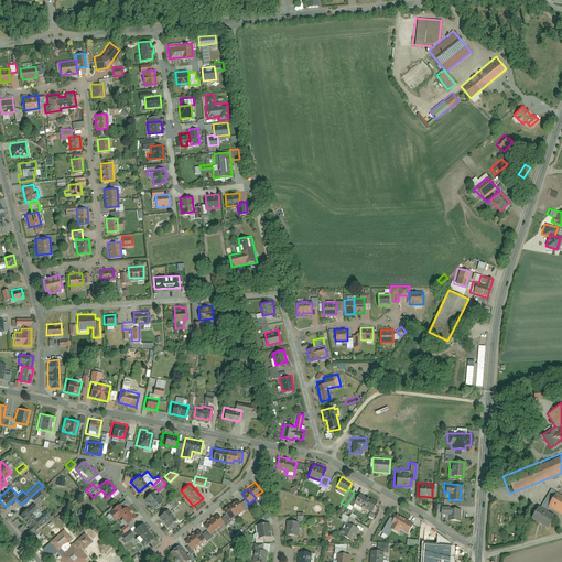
[(152,490),(143,497),(149,504),(147,505),(151,510),(163,500),(158,493),(157,495),(152,490)]
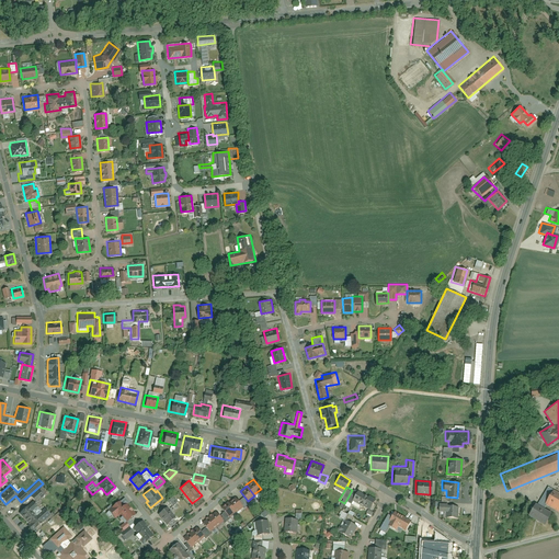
[(352,499),(357,489),(353,488),(352,490),(346,500),(351,501),(352,499)]
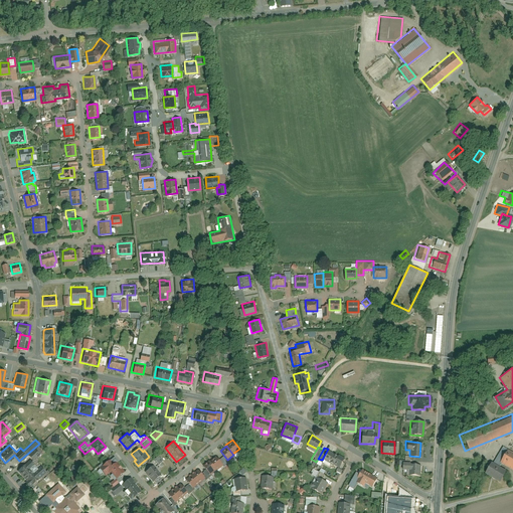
[(323,458),(338,466),(343,457),(337,454),(337,455),(328,449),(323,458)]
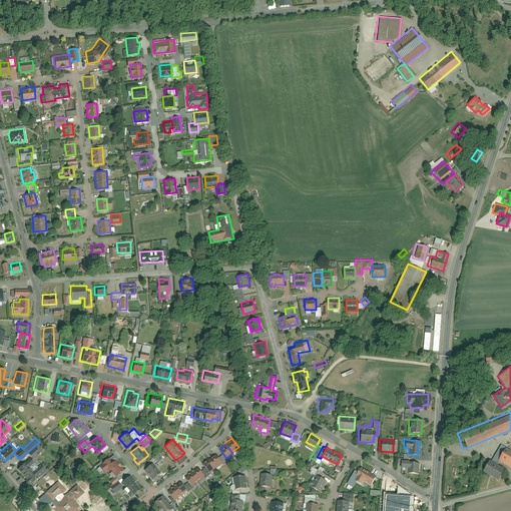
[(510,449),(509,453),(501,451),(496,459),(510,467),(510,449)]
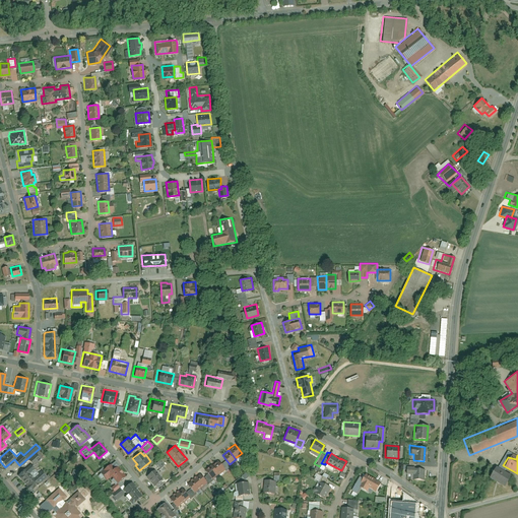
[(158,458),(152,462),(157,468),(163,463),(158,458)]
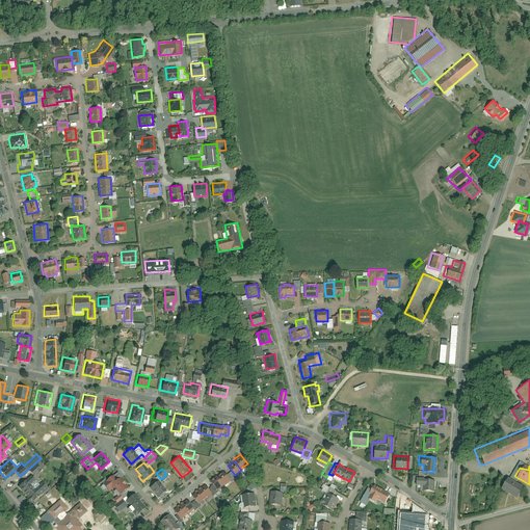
[(226,474),(222,470),(210,479),(212,483),(216,488),(230,479),(226,474)]
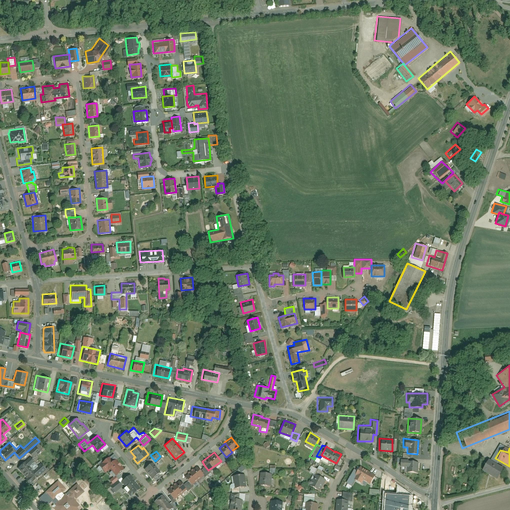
[(222,462),(227,458),(226,457),(222,452),(217,456),(221,461),(222,462)]
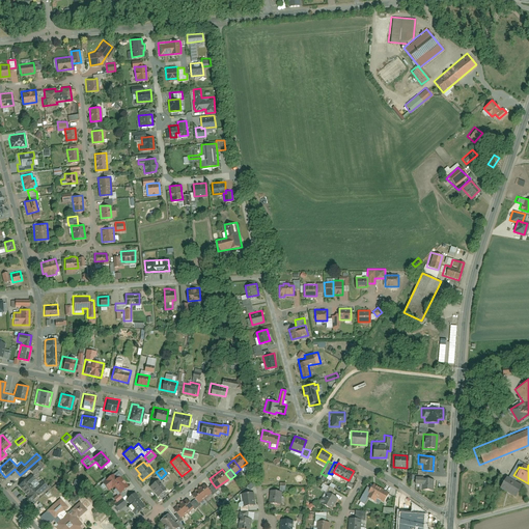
[(31,472),(17,485),(31,501),(48,486),(42,478),(39,480),(31,472)]
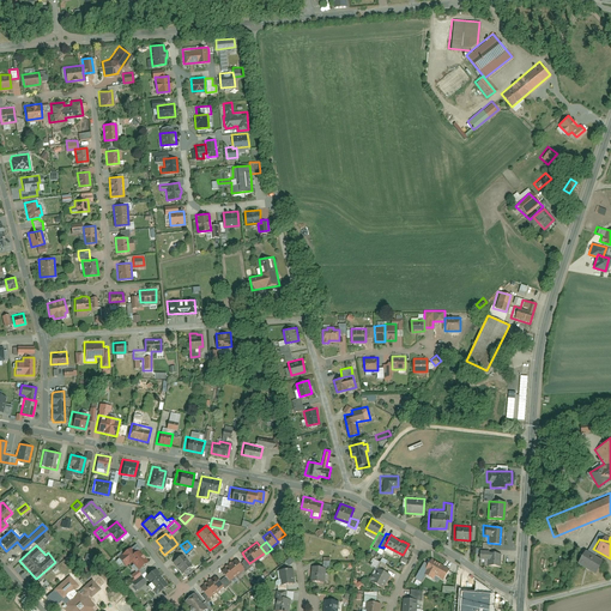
[(131,545),(116,555),(123,564),(132,560),(137,567),(146,561),(138,549),(134,551),(131,545)]
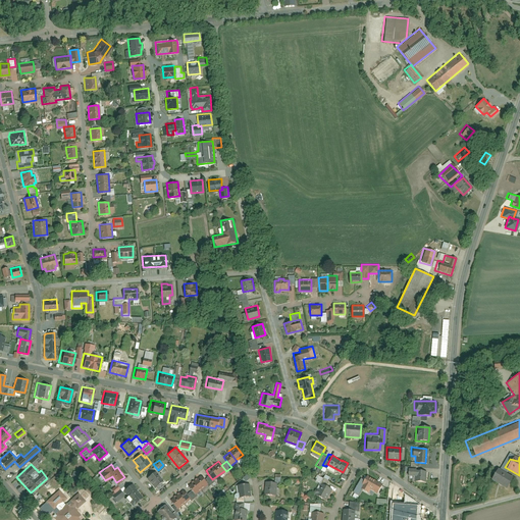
[(425,469),(407,468),(406,476),(413,476),(413,482),(424,482),(425,469)]
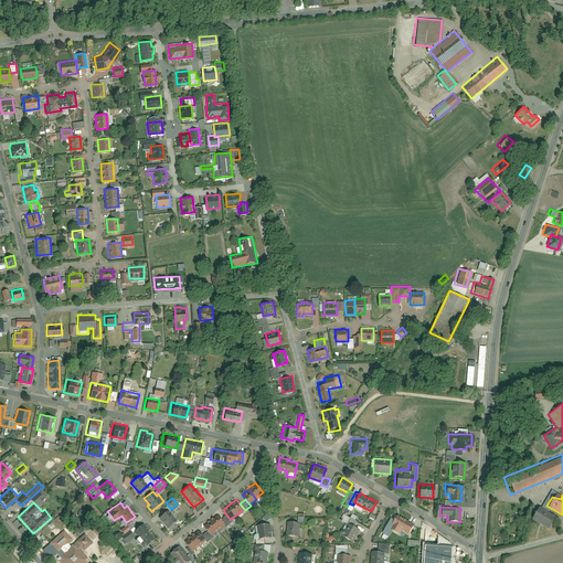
[(554,516),(540,507),(533,518),(548,527),(554,516)]
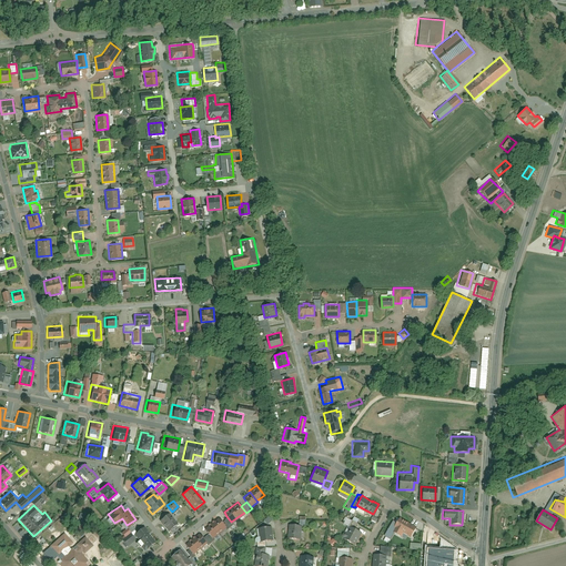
[(168,511),(159,518),(168,531),(178,523),(168,511)]
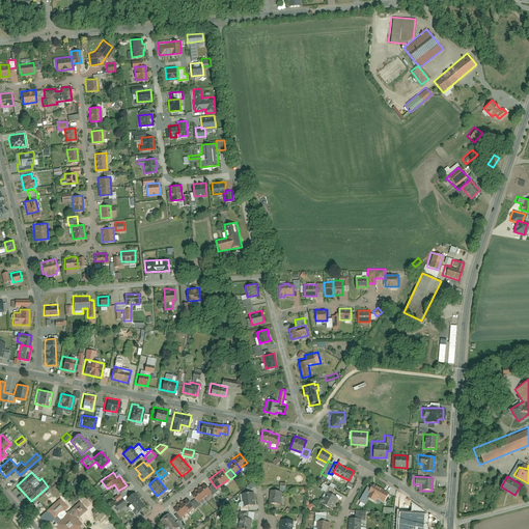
[(328,484),(322,481),(318,486),(325,490),(328,484)]
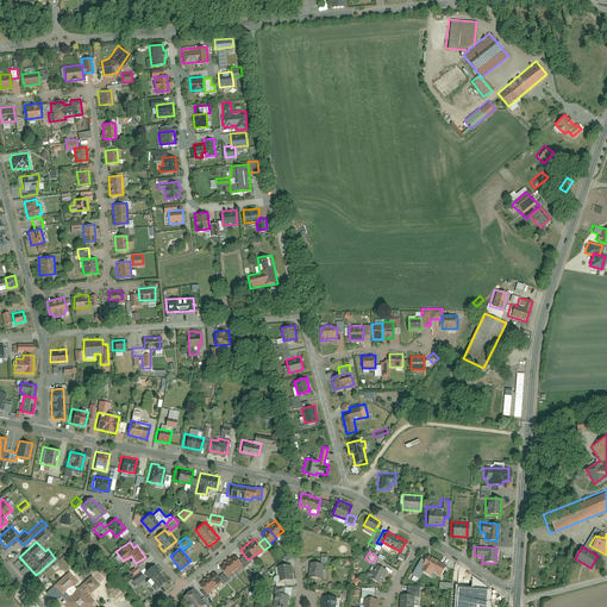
[(243,565),(249,561),(248,559),(243,554),(237,558),(242,564),(243,565)]
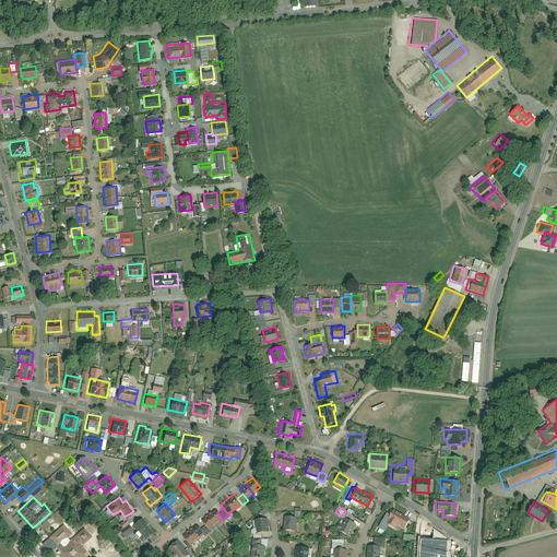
[(410,517),(393,508),(384,521),(393,526),(396,522),(403,526),(410,517)]
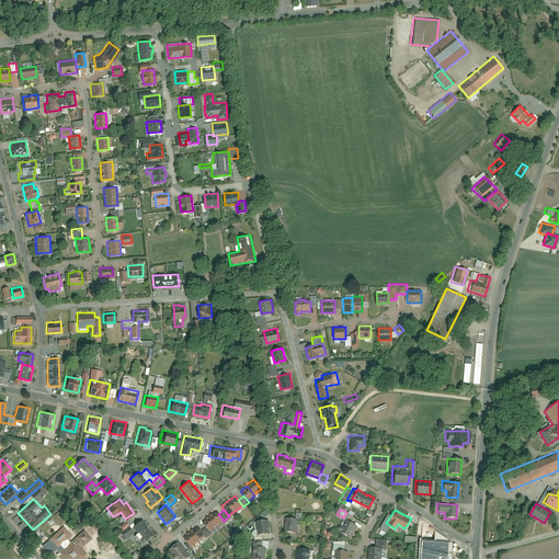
[(218,514),(215,511),(202,521),(206,526),(209,531),(223,520),(218,514)]
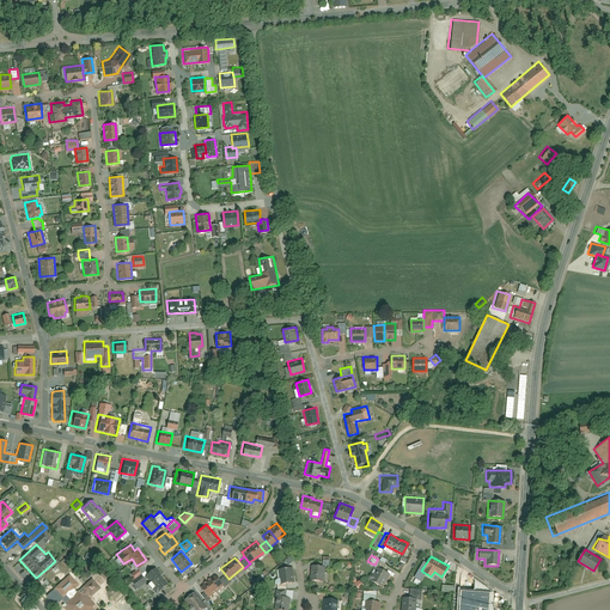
[(324,565),(311,563),(309,579),(323,580),(324,565)]
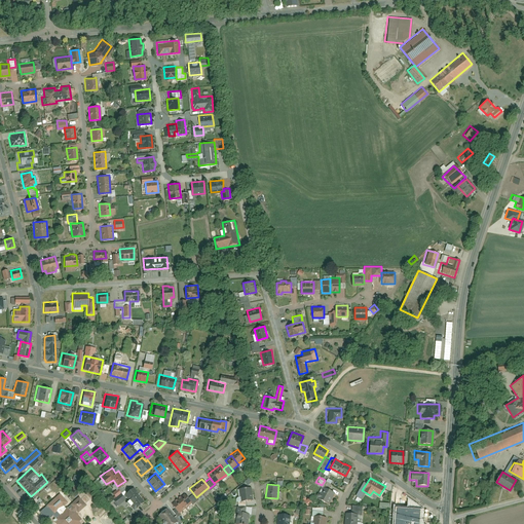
[(133,486),(123,493),(134,508),(143,500),(133,486)]
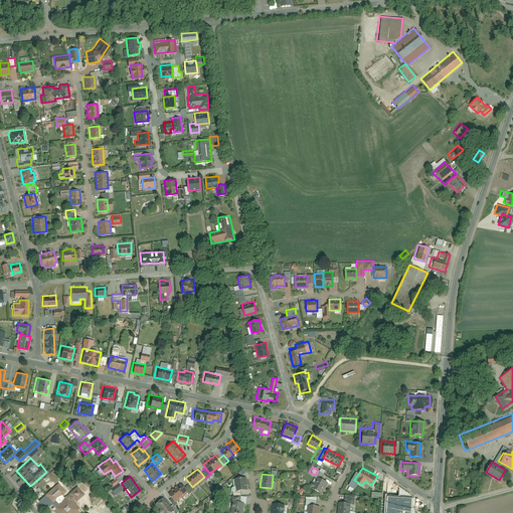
[(245,476),(233,478),(235,490),(247,488),(245,476)]
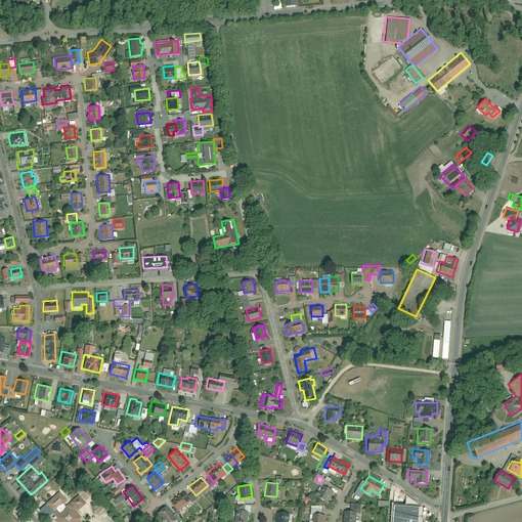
[(314,493),(327,501),(333,490),(322,484),(318,490),(316,489),(314,493)]
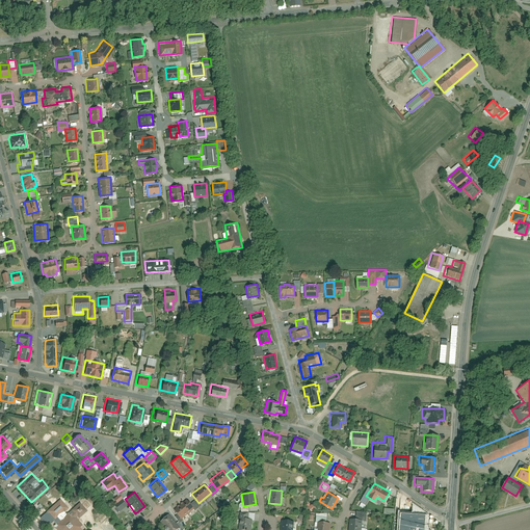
[(60,497),(46,510),(53,519),(54,518),(56,520),(52,524),(57,529),(77,529),(80,528),(78,526),(81,523),(77,519),(86,509),(79,501),(65,512),(63,510),(69,505),(60,497)]
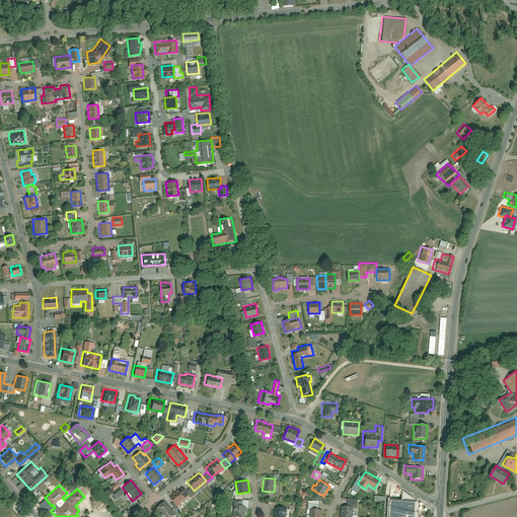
[(181,486),(169,495),(176,505),(189,496),(185,491),(181,486)]
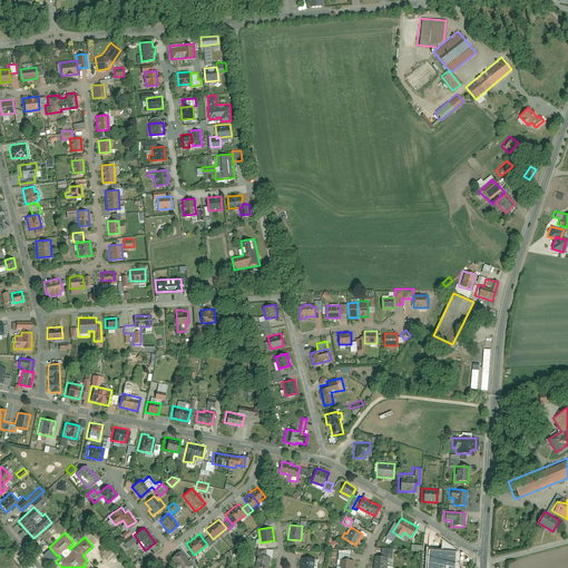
[(208,545),(214,540),(213,539),(209,535),(203,539),(207,545),(208,545)]
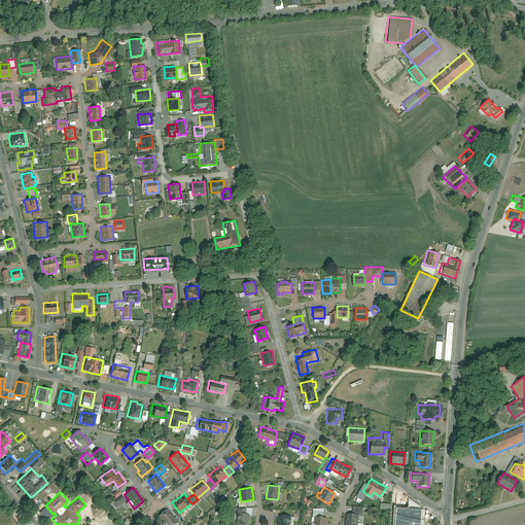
[(119,495),(112,501),(115,506),(123,500),(119,495)]
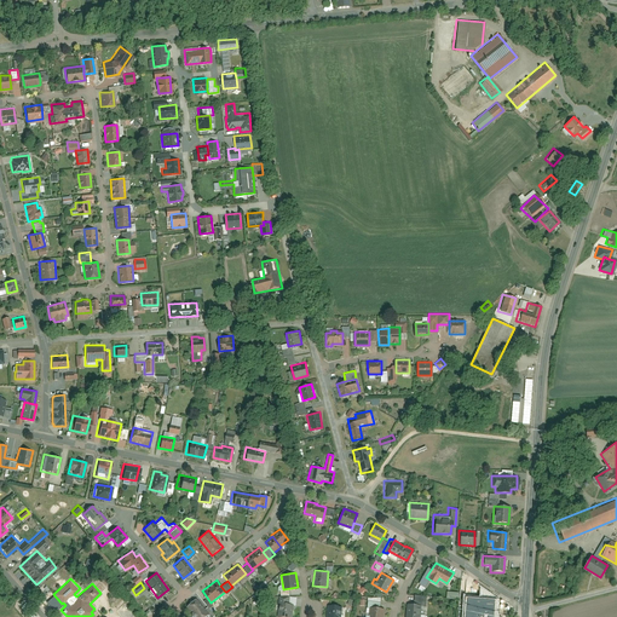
[(280,594),(277,616),(292,616),(293,604),(288,603),(288,595),(280,594)]
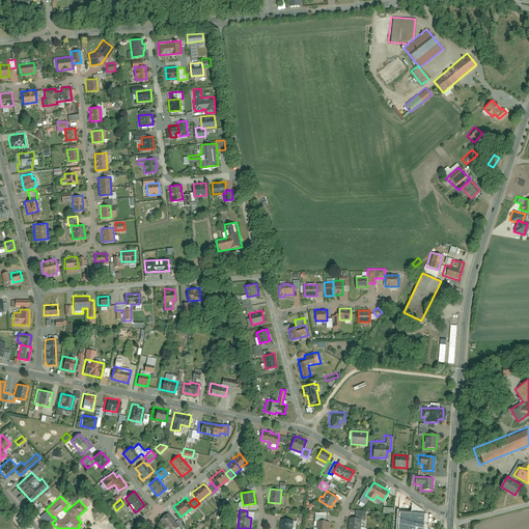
[(363,519),(364,510),(356,509),(355,518),(360,519),(363,519)]
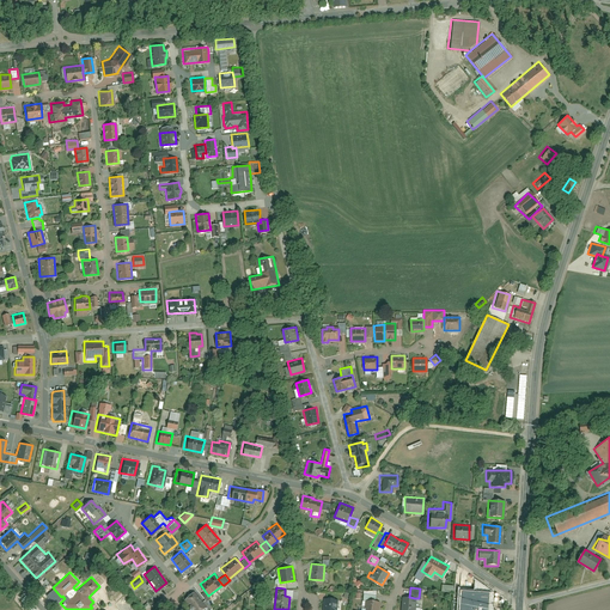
[(485,599),(485,589),(474,589),(474,604),(475,604),(474,609),(490,609),(490,604),(485,604),(485,599)]
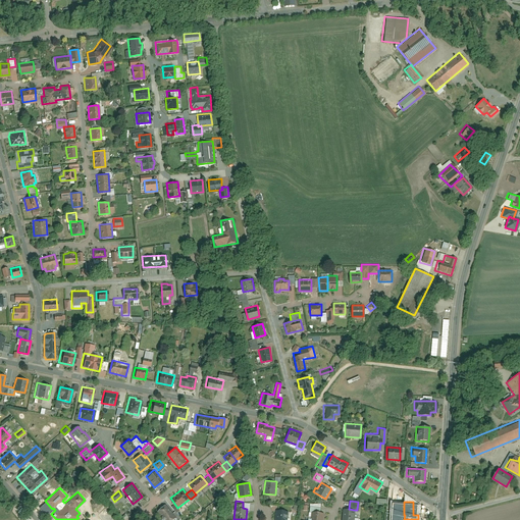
[(170,519),(175,516),(165,504),(156,511),(163,519),(170,519)]
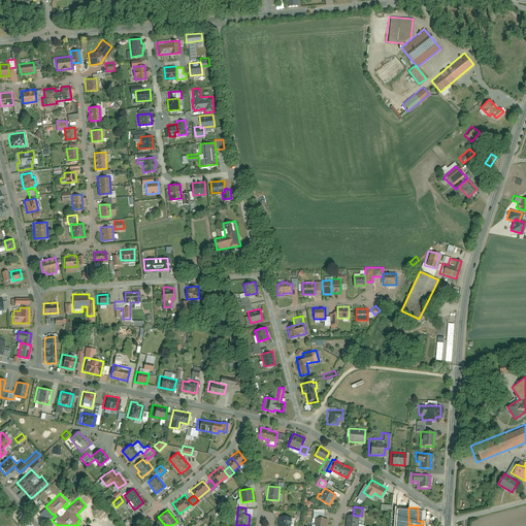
[(289,525),(291,516),(278,515),(277,525),(289,525)]
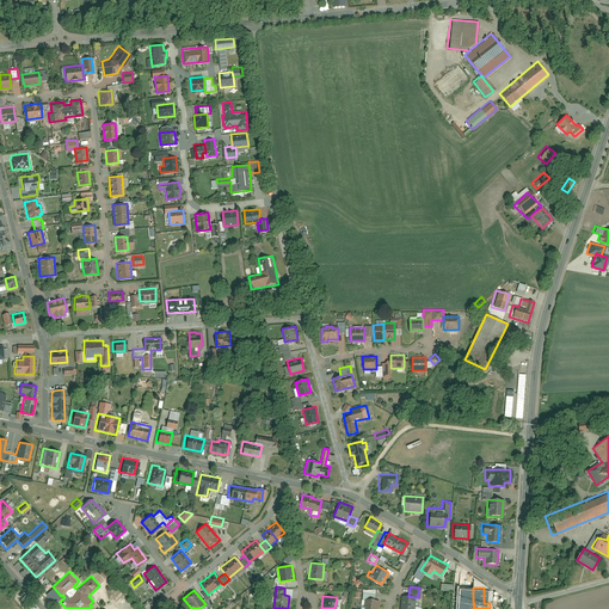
[(408,596),(401,596),(399,608),(413,608),(414,597),(408,596)]
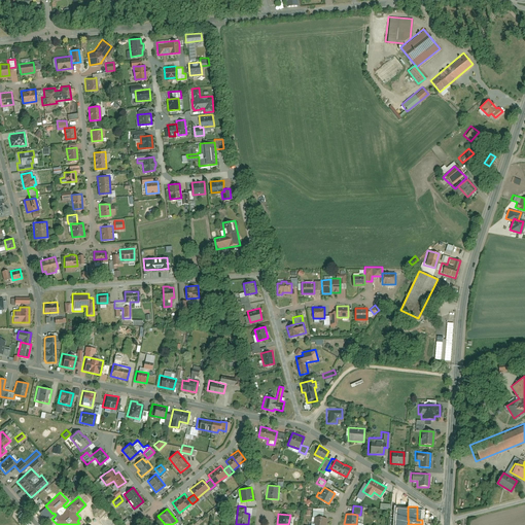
[(322,517),(314,516),(313,524),(325,524),(326,517),(322,517)]
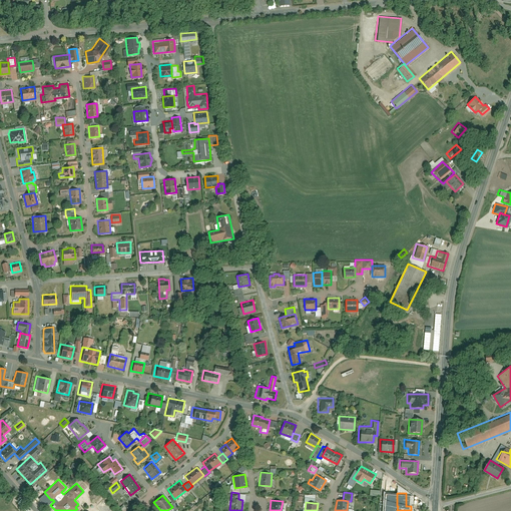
All buildings are outlined.
